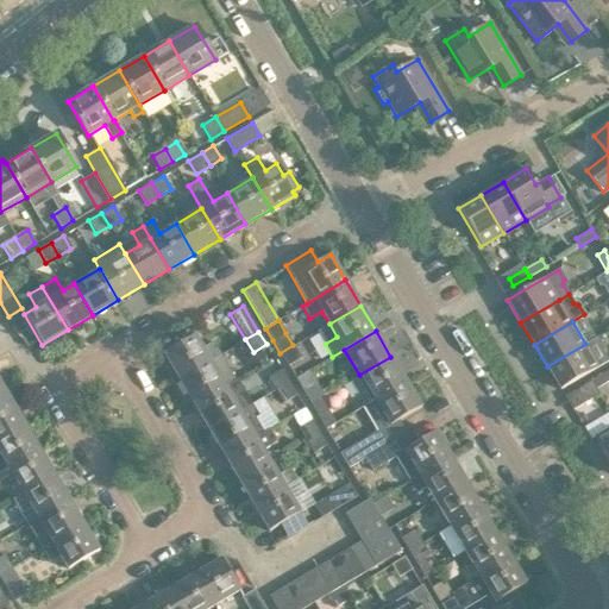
[(219,355),(212,341),(201,347),(194,336),(163,355),(179,380),(219,355)]
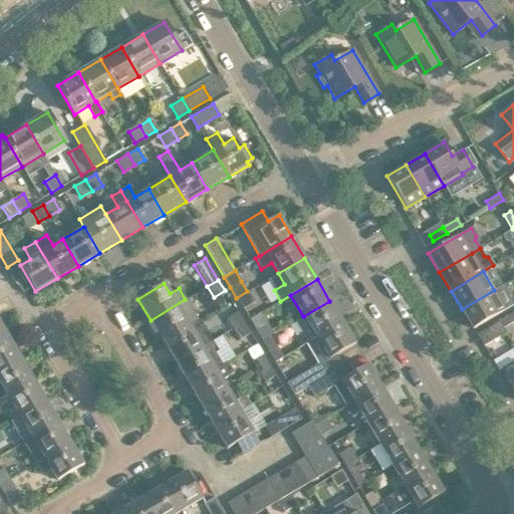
[(462,309),(473,328),(513,304),(502,285),(494,290),(462,309)]
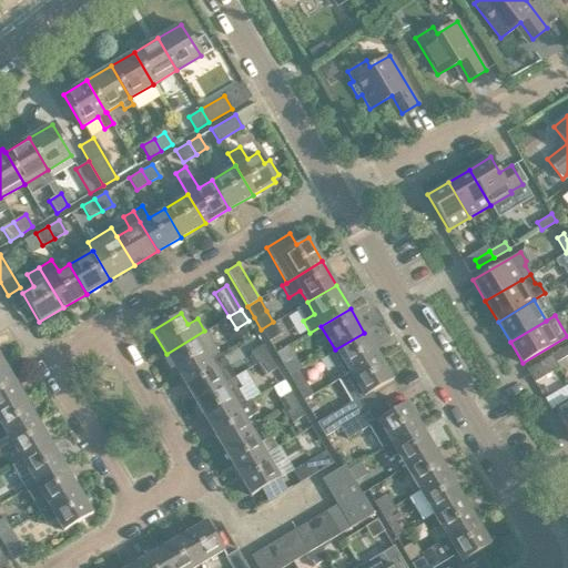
[(267,341),(280,334),(273,322),(261,330),(267,341)]
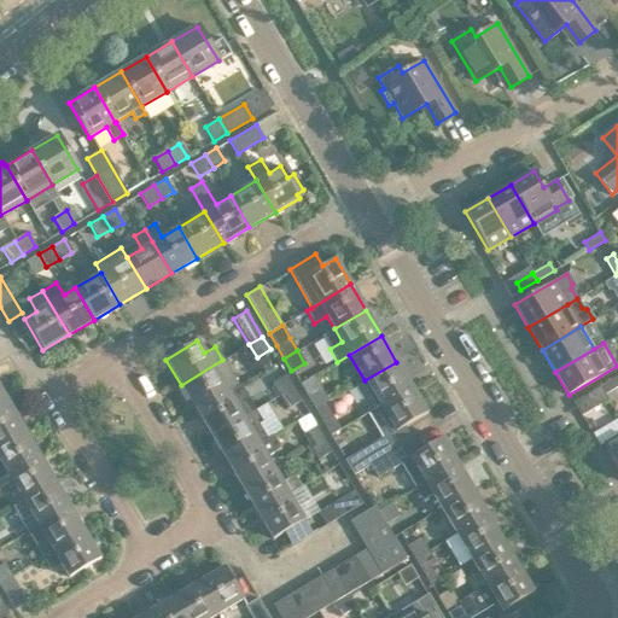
[(229,372),(222,360),(181,385),(196,410),(228,392),(238,386),(229,372)]
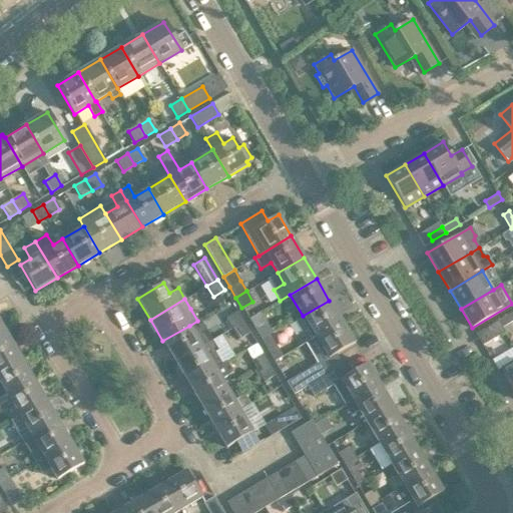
[(308,342),(342,322),(329,301),(303,316),(295,321),(308,342)]
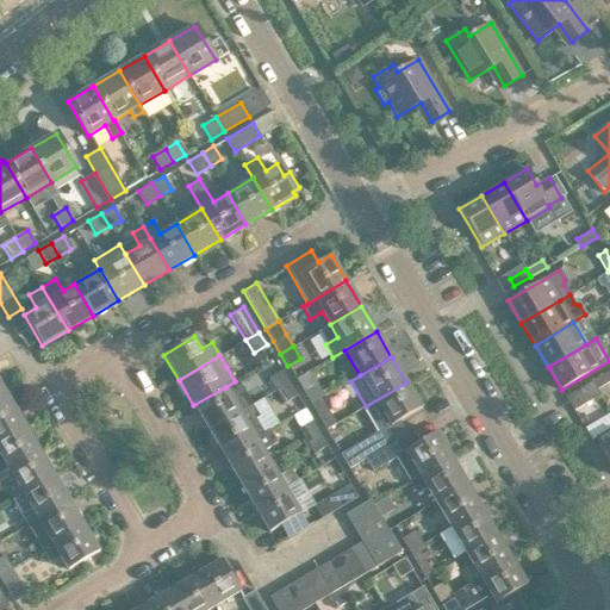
[(277,391),(290,383),(281,371),(268,378),(277,391)]
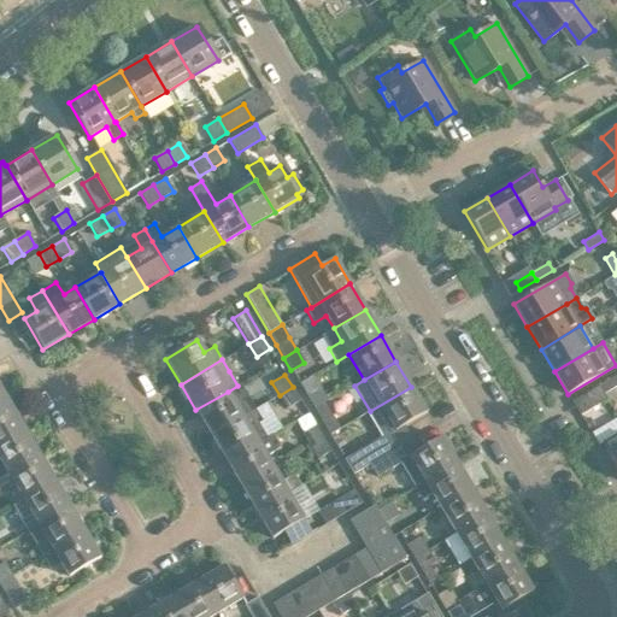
[(616,377),(616,376),(599,386),(604,393),(616,385),(616,377)]
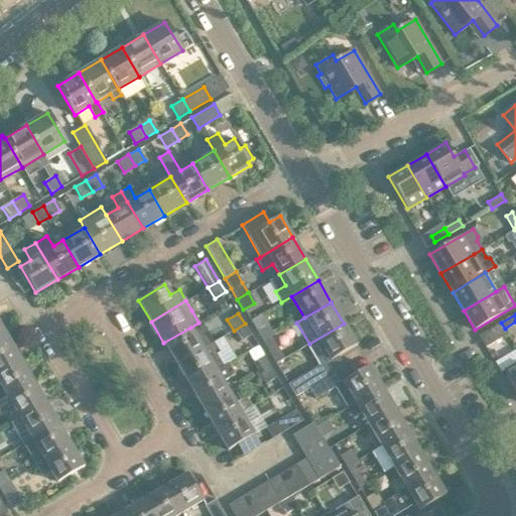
[(199,323),(190,328),(163,343),(176,365),(213,343),(200,321),(199,323)]
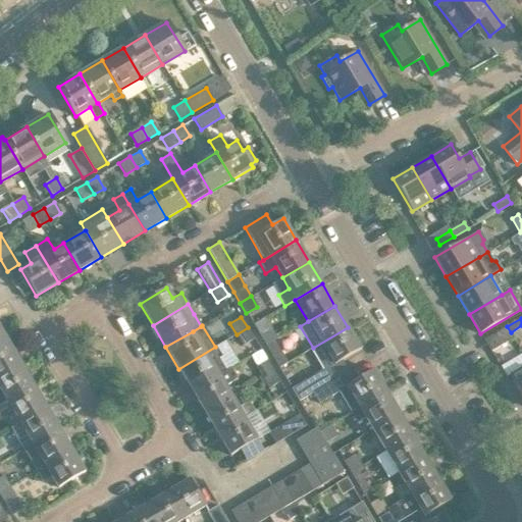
[(490,351),(514,337),(511,332),(507,326),(484,340),(490,351)]
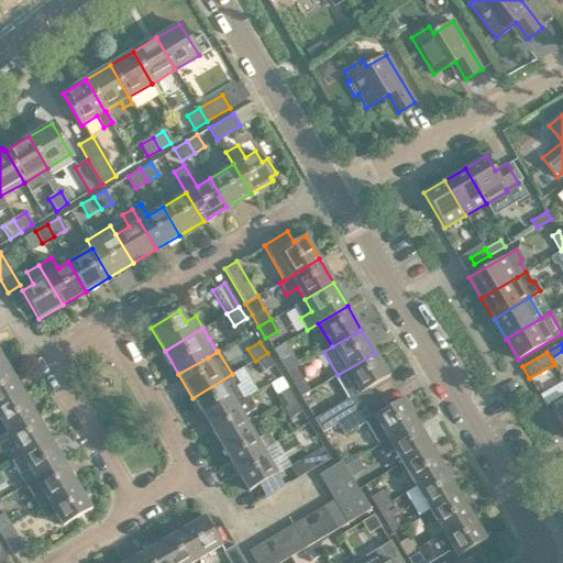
[(262,372),(274,365),(267,353),(255,361),(262,372)]
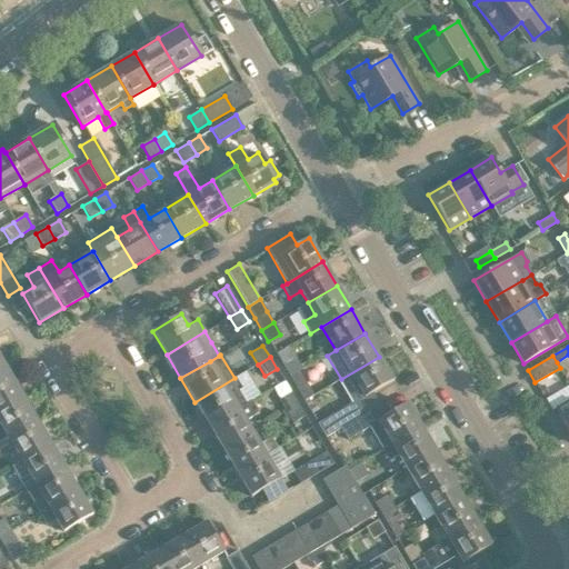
[(379,357),(341,379),(355,401),(355,402),(371,392),(392,380),(379,357)]
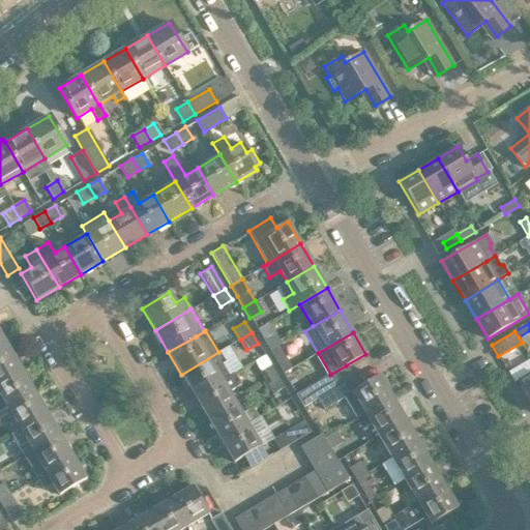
[(270,352),(282,345),(274,333),(263,341),(270,352)]
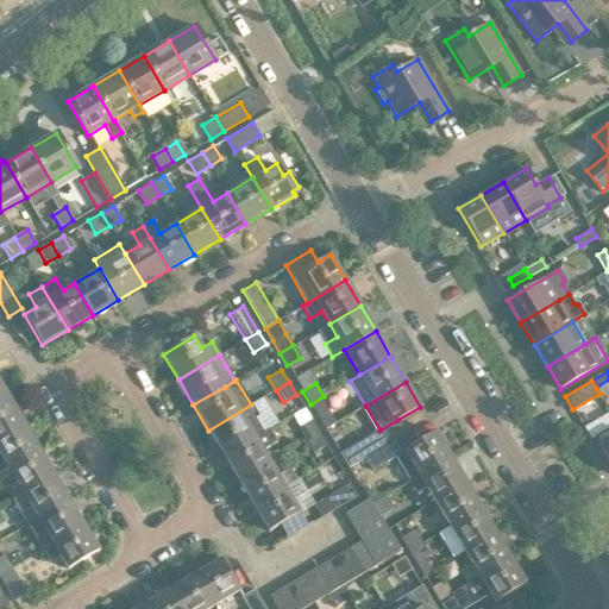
[(318,416),(331,408),(324,396),(311,405),(318,416)]
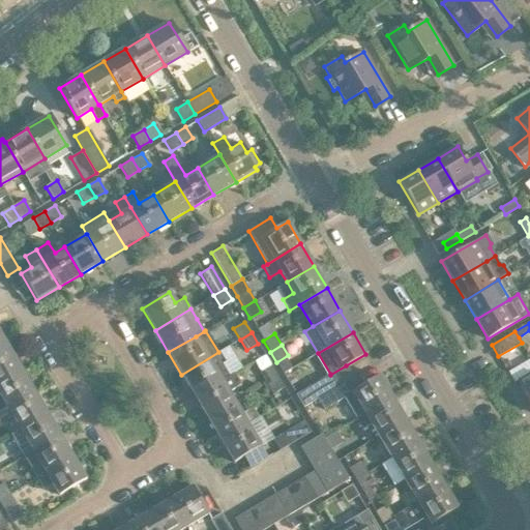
[(0,380),(21,369),(7,347),(0,350),(0,380)]
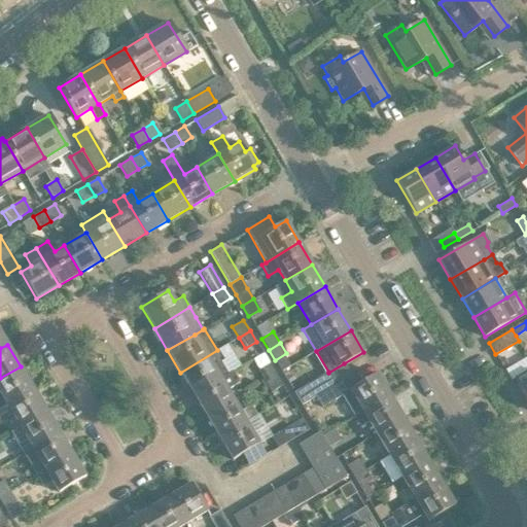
[(223,360),(217,350),(180,373),(194,394),(220,378),(227,374),(220,361),(223,360)]
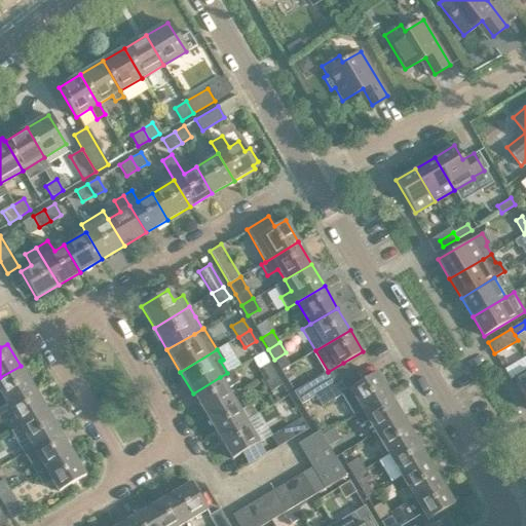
[(264,381),(275,374),(268,363),(257,370),(264,381)]
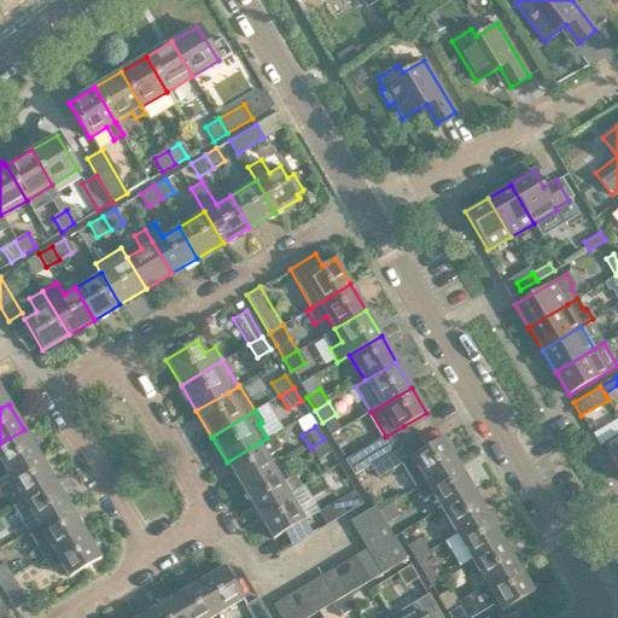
[(385,436),(344,460),(353,474),(410,439),(403,426),(385,437),(385,436)]
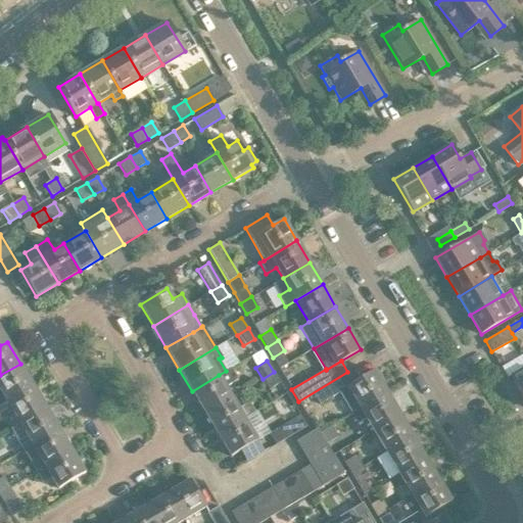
[(33,385),(20,364),(0,375),(0,405),(6,401),(33,385)]
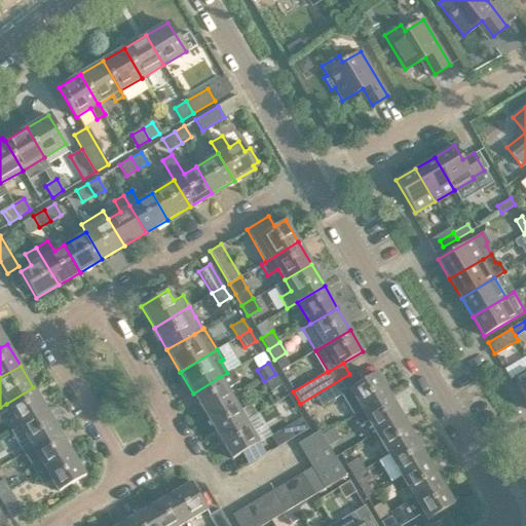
[(525,370),(514,378),(525,399),(525,370)]
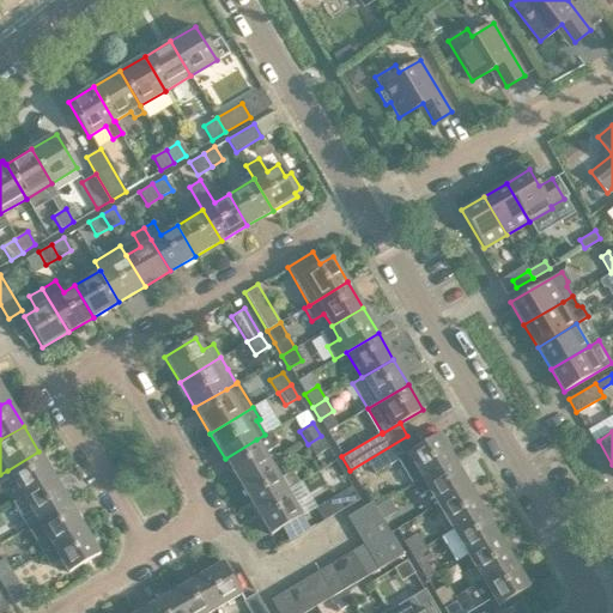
[(265,435),(256,439),(225,459),(241,484),(272,466),(265,453),(278,445),(269,432),(267,434),(265,435)]
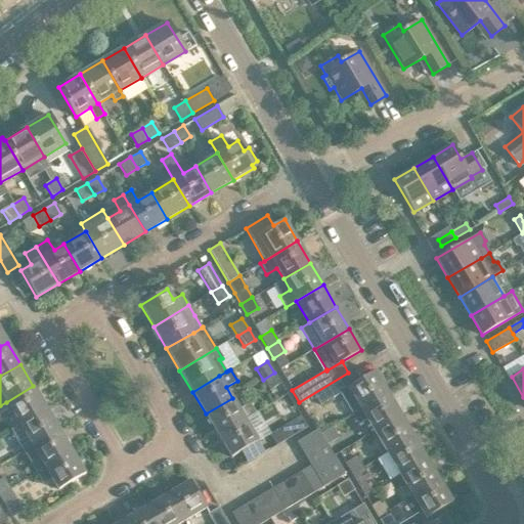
[(355,383),(340,392),(340,393),(352,415),(387,393),(375,372),(355,383)]
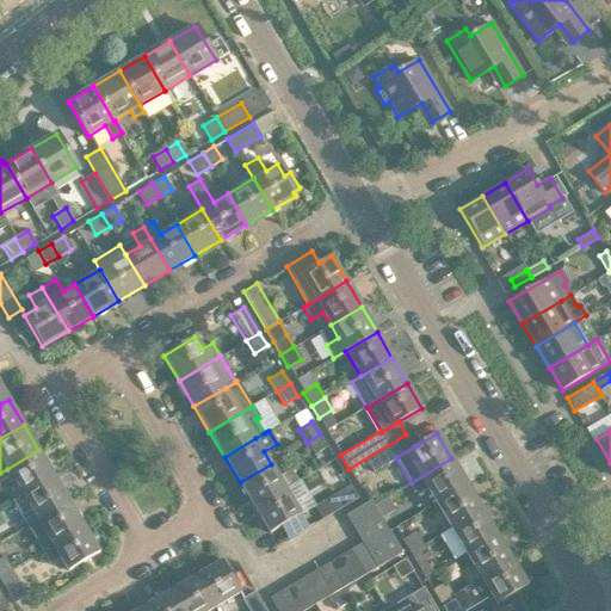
[(314,455),(327,446),(320,434),(307,443),(314,455)]
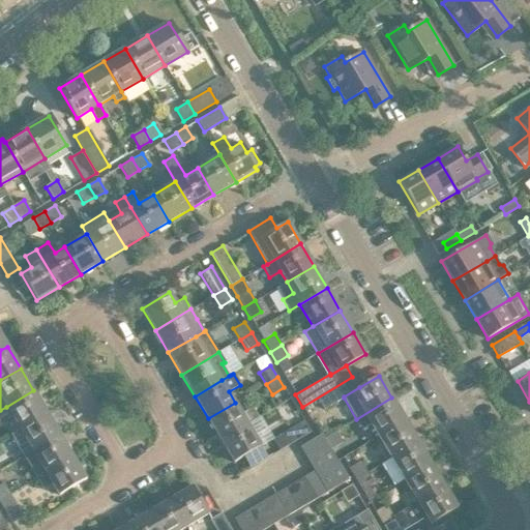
[(352,377),(302,407),(317,399),(323,409),(344,398),(344,396),(359,387),(352,377)]
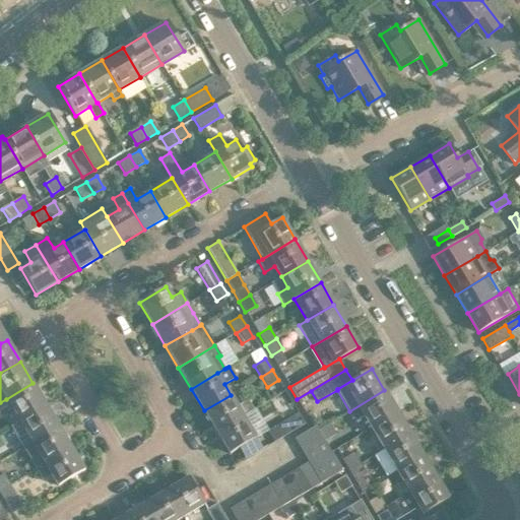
[(46,405),(33,383),(6,399),(19,420),(46,405)]
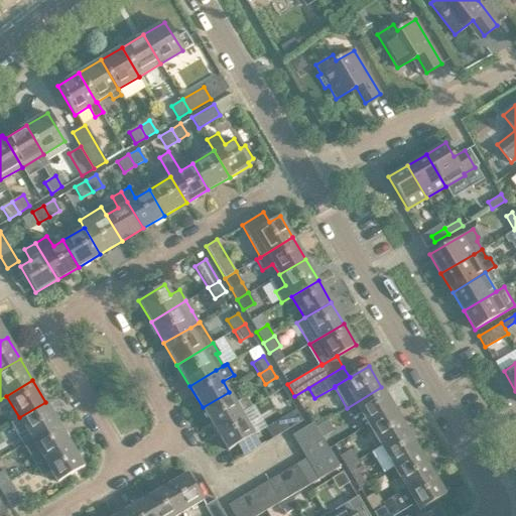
[(394,409),(381,387),(347,408),(353,417),(361,412),(368,424),(394,409)]
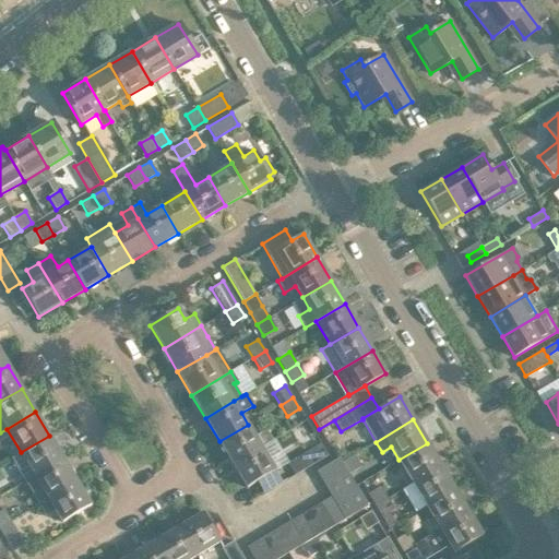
[(256,437),(248,425),(219,441),(233,465),(261,448),(273,441),(266,430),(256,437)]
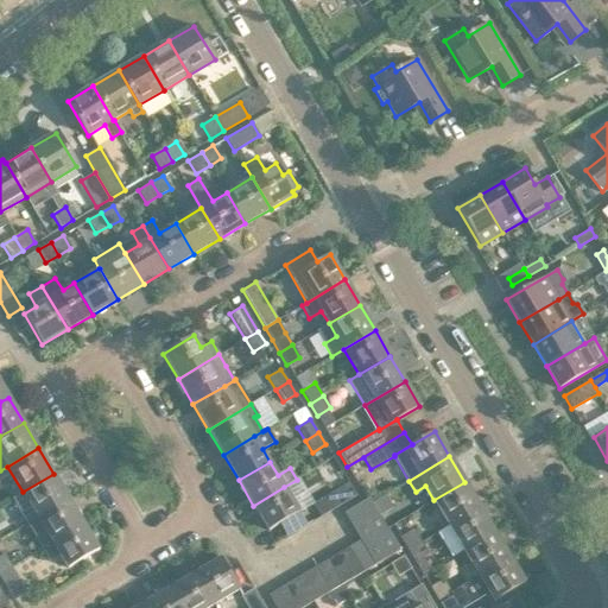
[(29,523),(68,499),(54,474),(23,492),(33,510),(25,514),(29,523)]
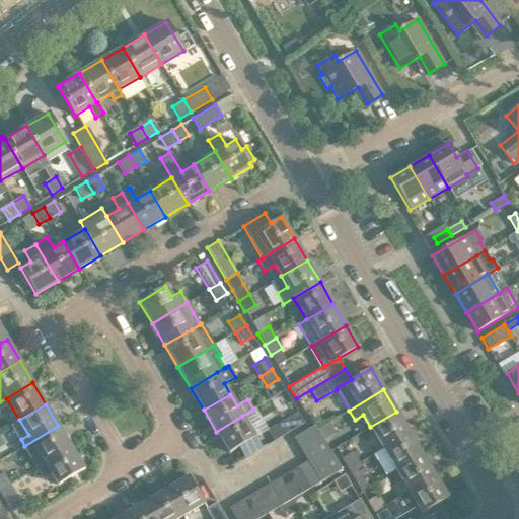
[(253,410),(242,416),(216,432),(229,452),(255,437),(249,426),(262,419),(254,409),(253,410)]
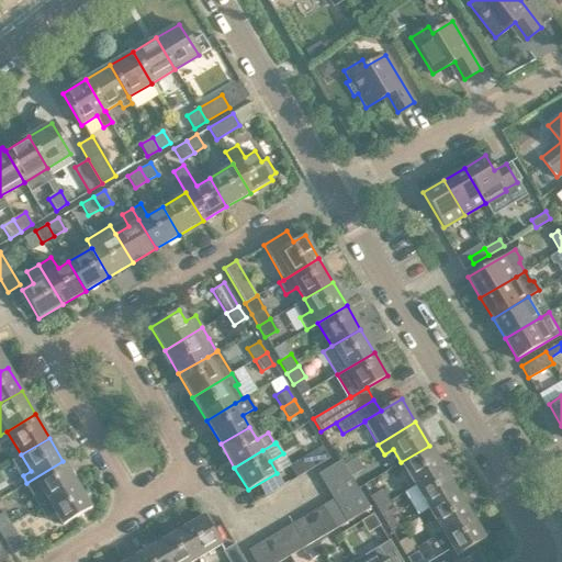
[(296,478),(328,458),(322,446),(289,465),(296,478)]
